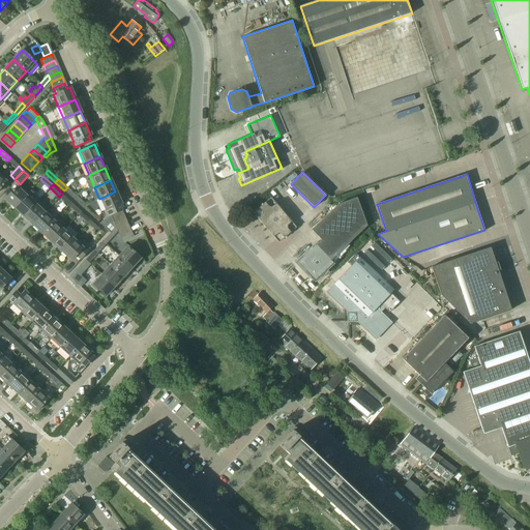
[(4,199),(13,208),(26,195),(17,186),(4,199)]
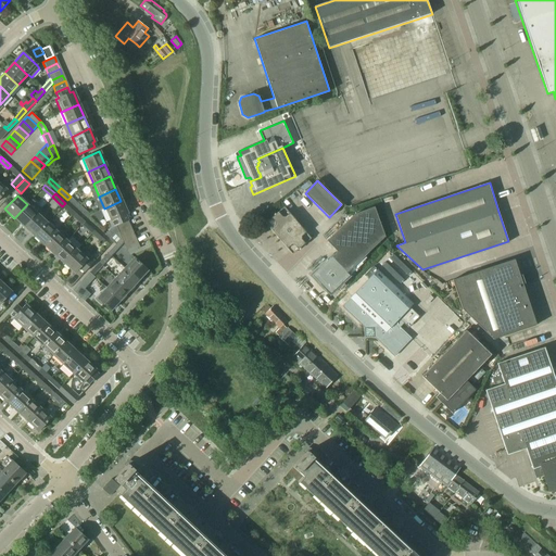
[(67,200),(77,210),(80,206),(71,197),(67,200)]
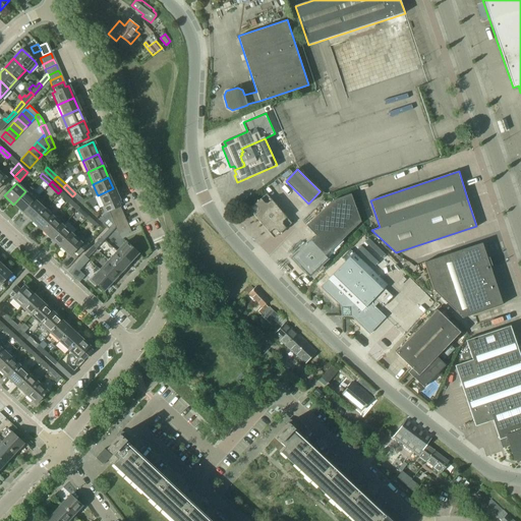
[(98,220),(102,224),(107,219),(110,218),(110,217),(108,212),(118,207),(116,200),(118,200),(113,188),(98,195),(103,207),(105,213),(98,220)]
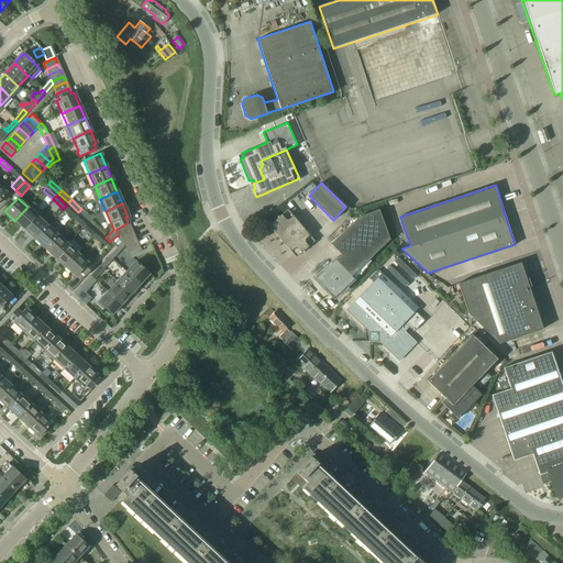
[(63,209),(73,218),(76,214),(66,206),(63,209)]
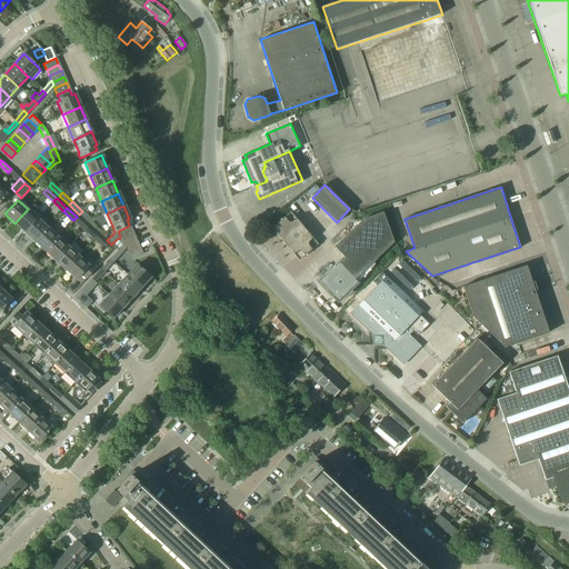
[(15,223),(25,232),(38,219),(28,209),(15,223)]
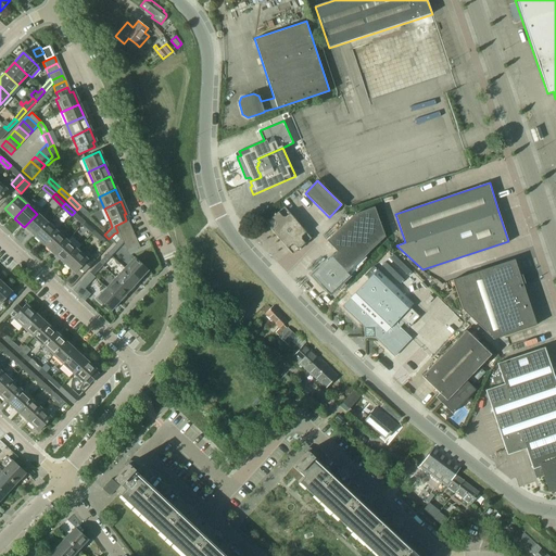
[(90,215),(80,206),(77,210),(88,218),(90,216),(90,215)]
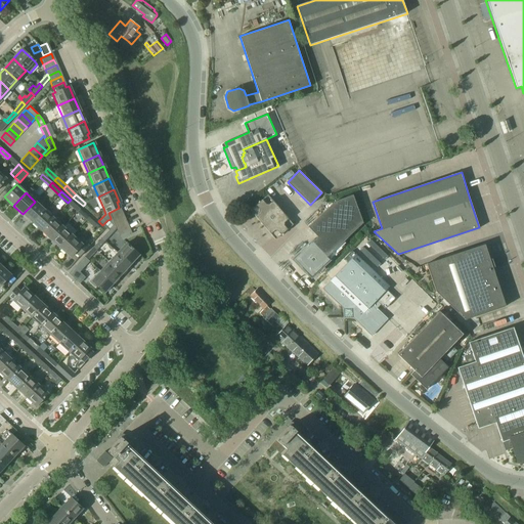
[(309,239),(309,244),(294,259),(311,276),(344,246),(345,239),(363,222),(354,194),(335,201),(308,226),(317,235),(313,239),(309,239)]
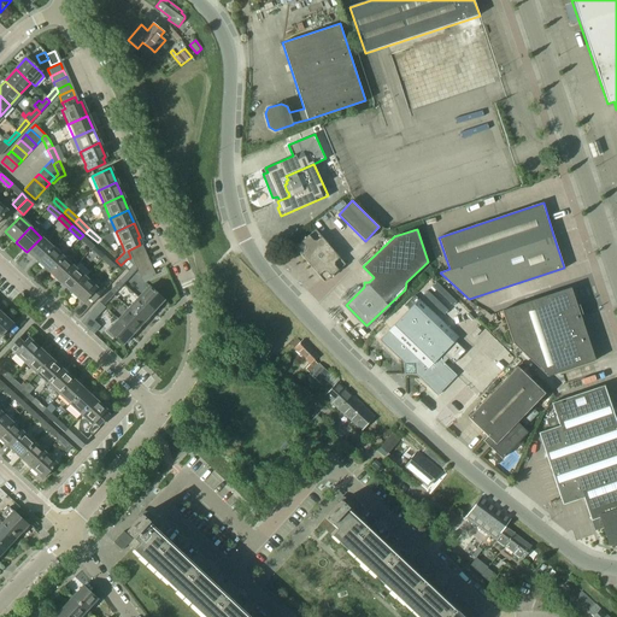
[(298,244),(297,250),(321,278),(327,278),(341,266),(342,260),(318,231),(312,231),(298,244)]
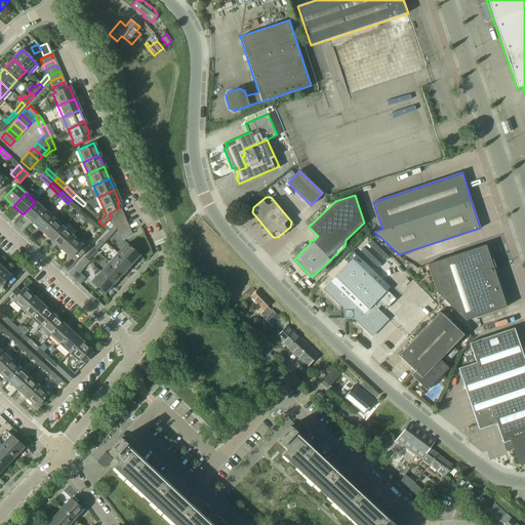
[(94,199),(85,203),(85,204),(92,210),(94,208),(97,204),(95,199),(94,199)]
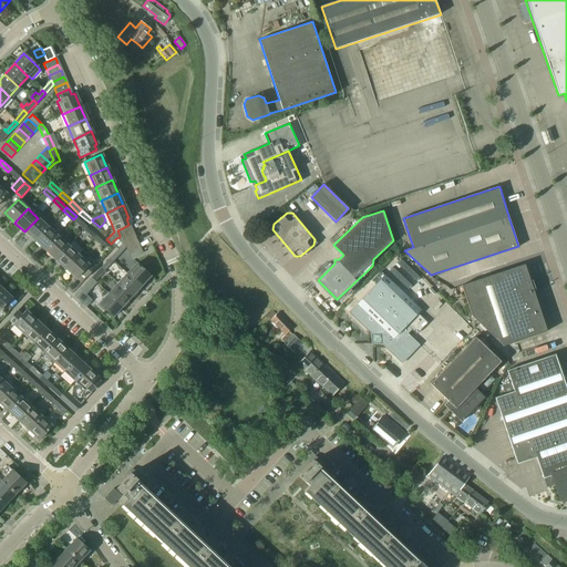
[(73,219),(83,229),(86,226),(76,216),(73,219)]
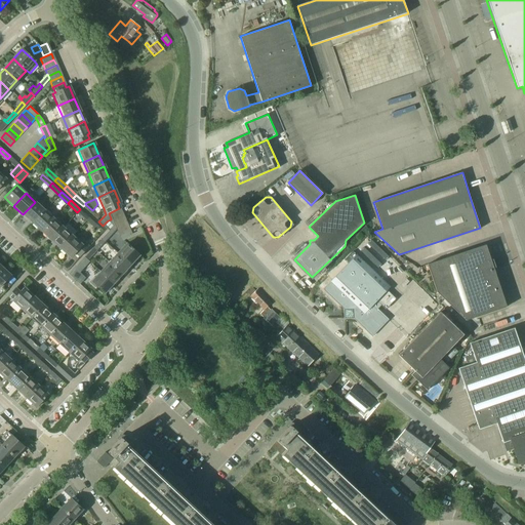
[(23,214),(33,224),(44,210),(35,202),(23,214)]
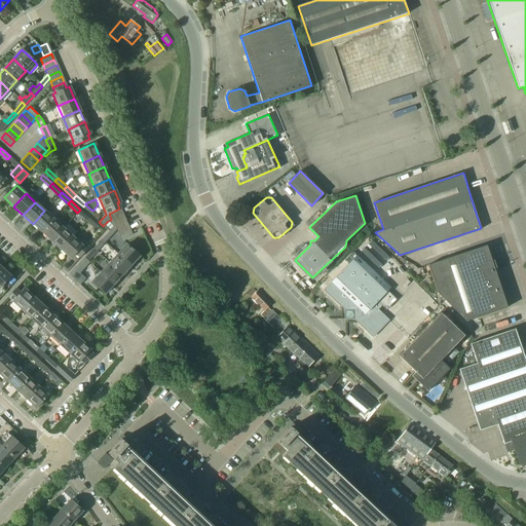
[(122,214),(119,209),(109,214),(111,219),(122,214)]
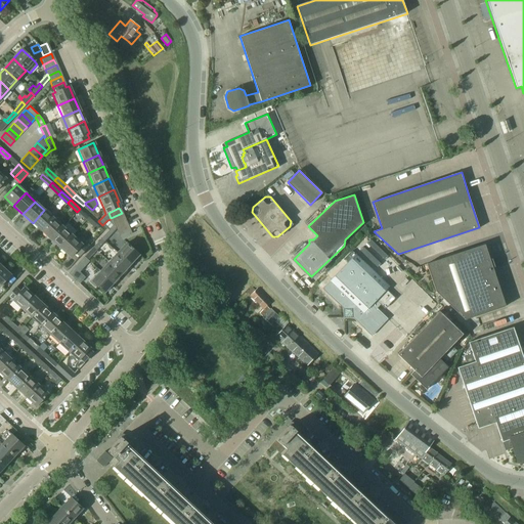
[(77,212),(86,220),(89,217),(80,209),(77,212)]
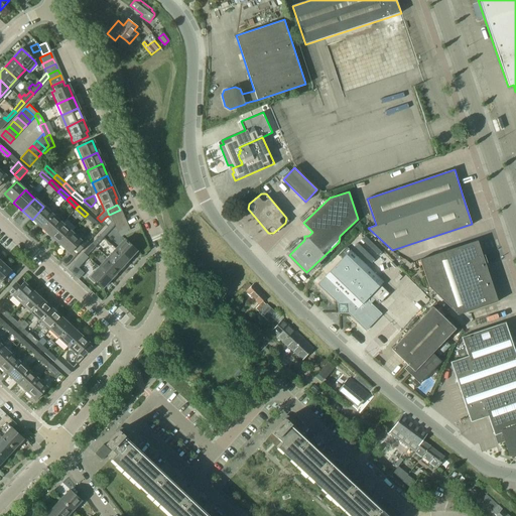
[(32,220),(41,228),(52,216),(43,207),(32,220)]
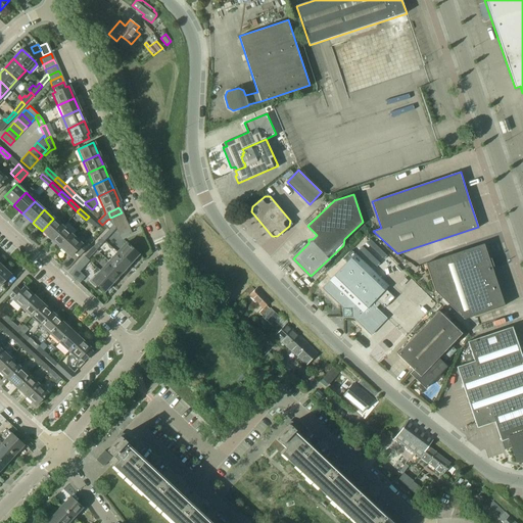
[(125,219),(122,212),(110,218),(110,219),(111,220),(112,224),(125,219)]
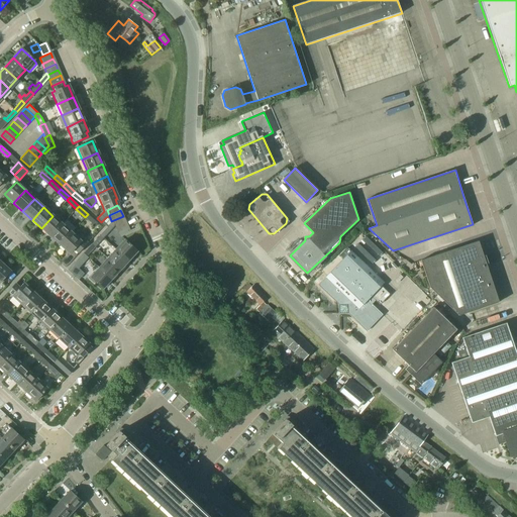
[(98,223),(88,214),(85,217),(95,226),(98,223)]
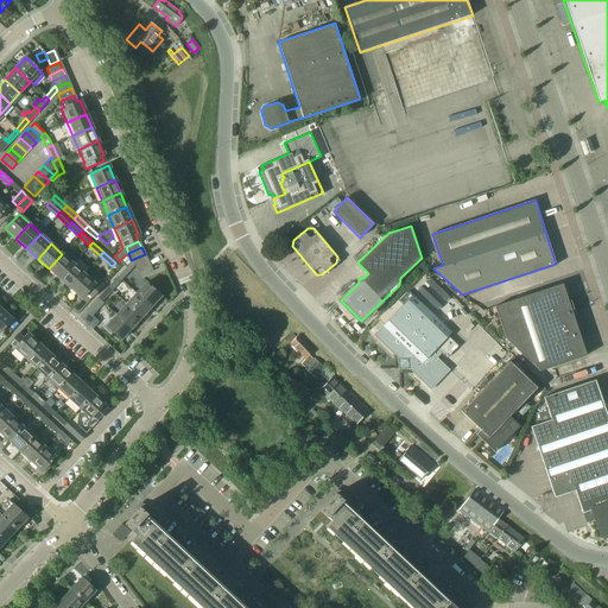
[(49,268),(59,279),(73,264),(62,254),(49,268)]
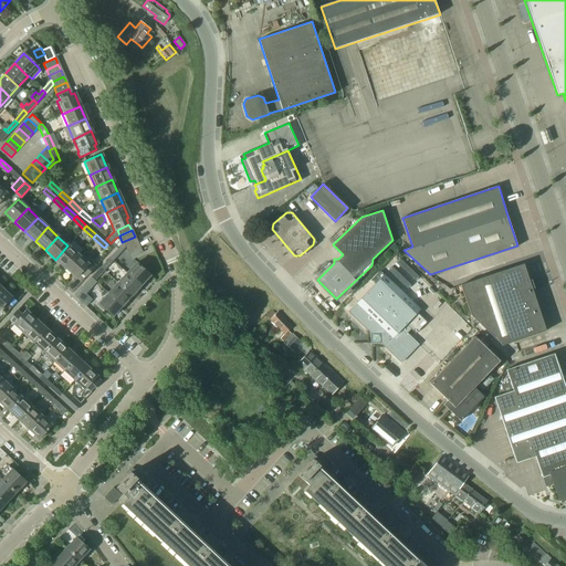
[(137,242),(135,237),(122,242),(125,248),(126,247),(126,248),(137,242)]
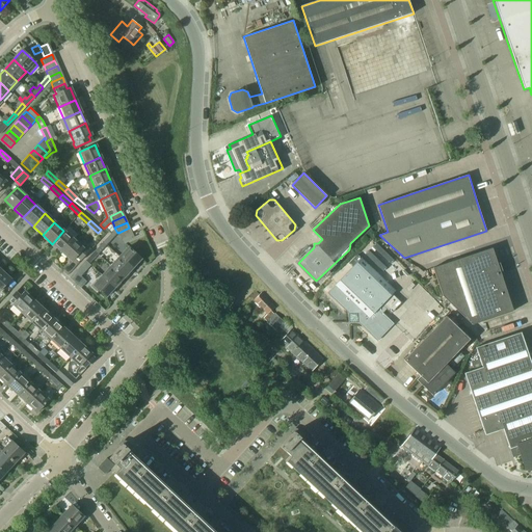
[(110,234),(103,242),(106,245),(117,233),(114,228),(113,223),(107,231),(110,234)]
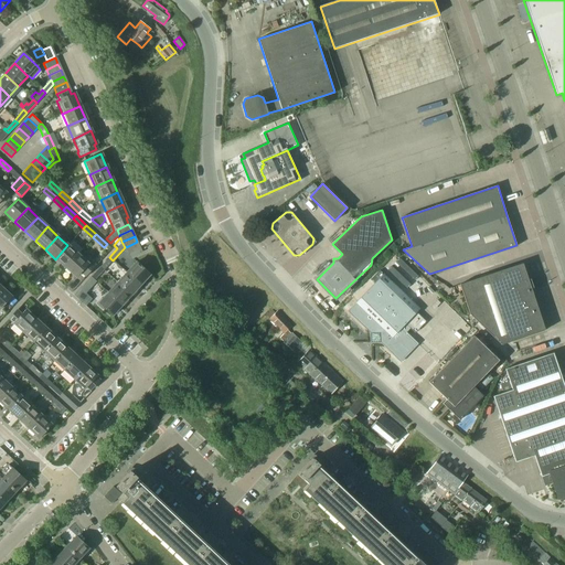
[(140,248),(137,242),(126,247),(128,253),(140,248)]
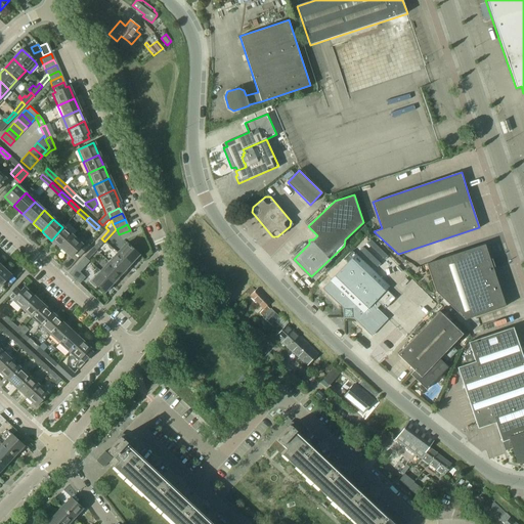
[(51,241),(60,249),(72,235),(62,227),(51,241)]
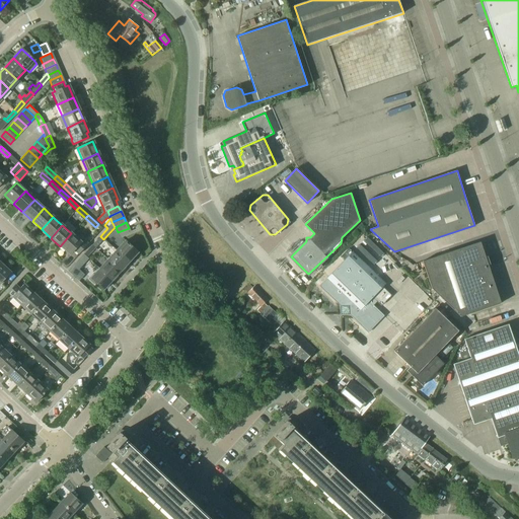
[(130,228),(118,232),(120,236),(131,231),(130,228)]
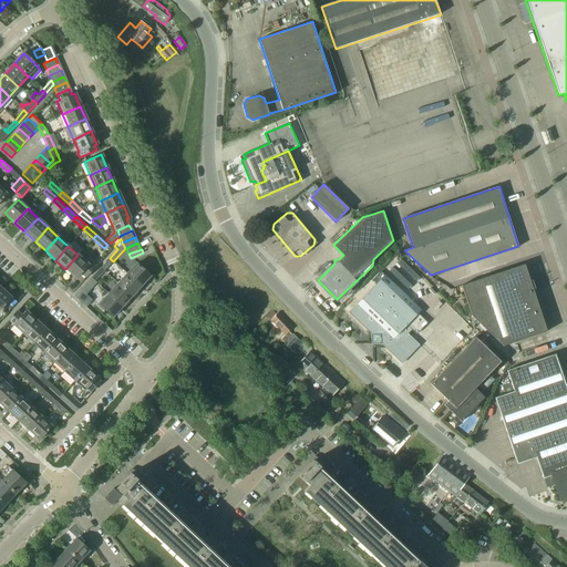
[(78,255),(65,269),(75,278),(81,272),(86,277),(96,267),(91,261),(88,265),(78,255)]
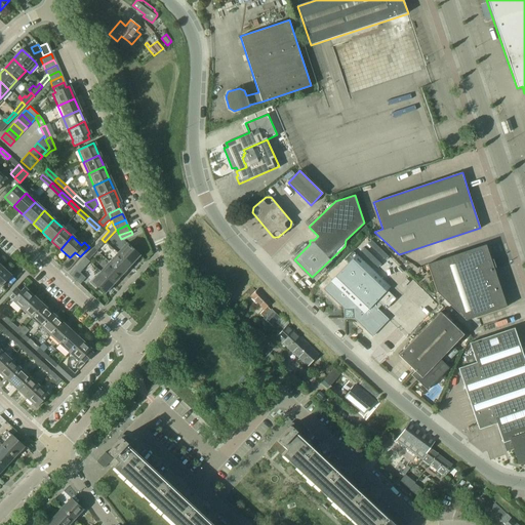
[(102,239),(92,248),(96,251),(105,242),(102,239)]
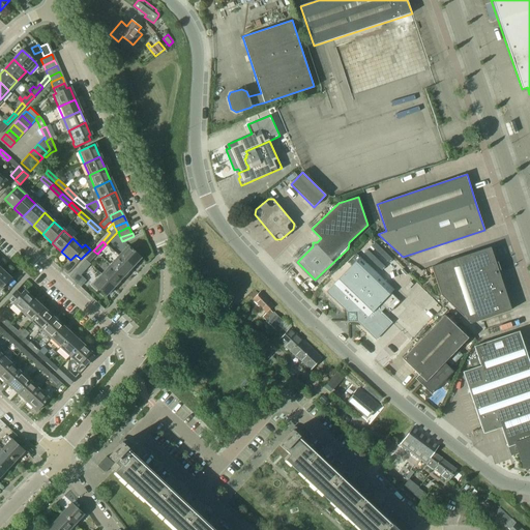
[(127,245),(118,256),(130,267),(140,258),(127,245)]
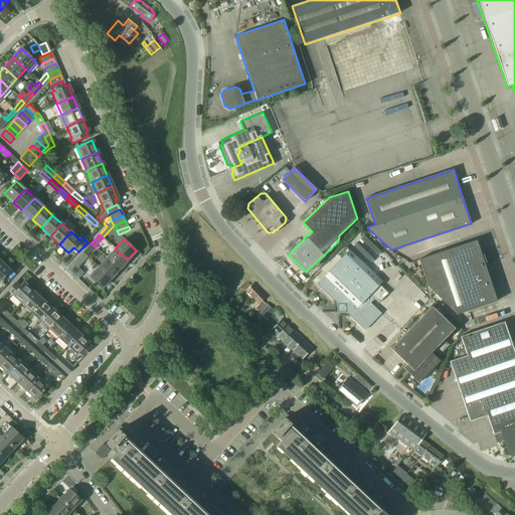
[(458,246),(478,307),(497,301),(484,263),(486,262),(483,253),(481,254),(477,239),(458,246)]
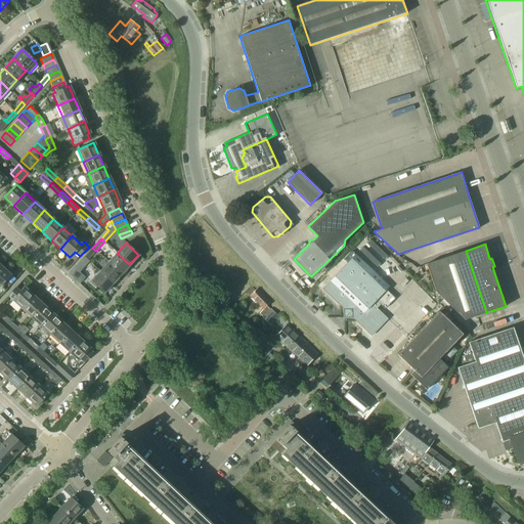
[(92,248),(84,258),(88,261),(89,260),(88,259),(96,251),(92,248)]
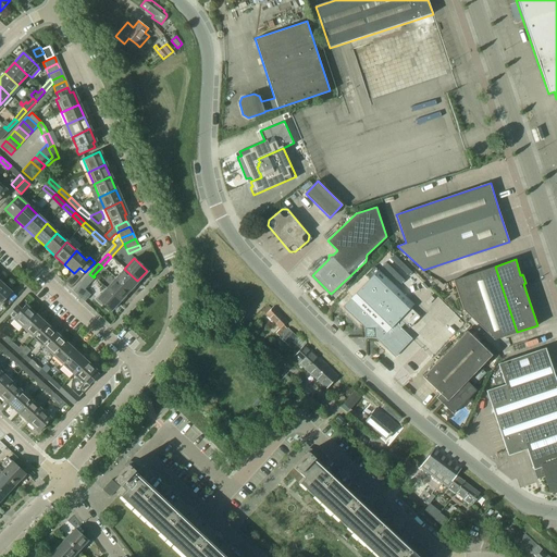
[(517,332),(495,267),(495,265),(454,280),(463,309),(494,339),(517,332)]
